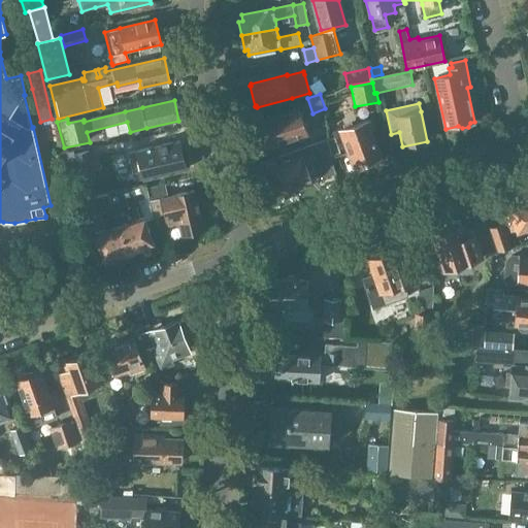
[(263,144),(267,149),(268,151),(309,136),(300,109),(259,124),(262,135),(261,139),(263,144)]
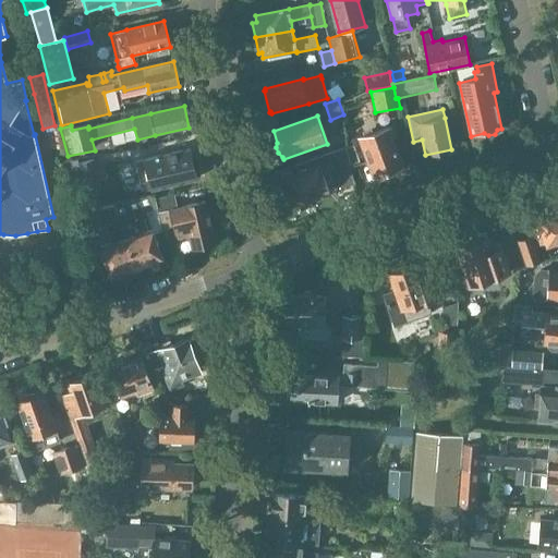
[(388,128),(362,138),(375,177),(402,167),(388,128)]
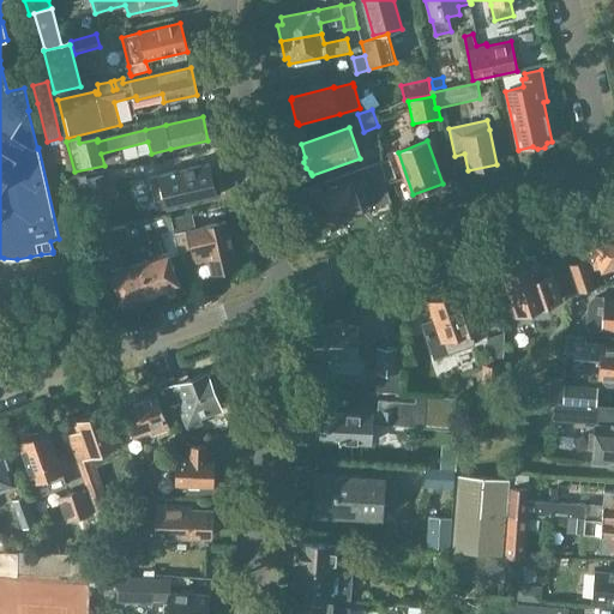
[(197,155),(175,160),(178,172),(199,167),(197,155)]
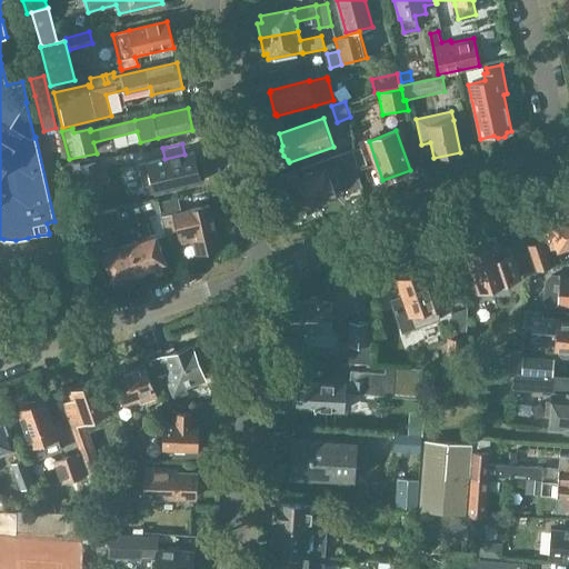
[(150,173),(155,193),(201,183),(200,180),(205,179),(202,166),(197,167),(193,152),(185,155),(165,159),(140,165),(143,176),(150,173)]
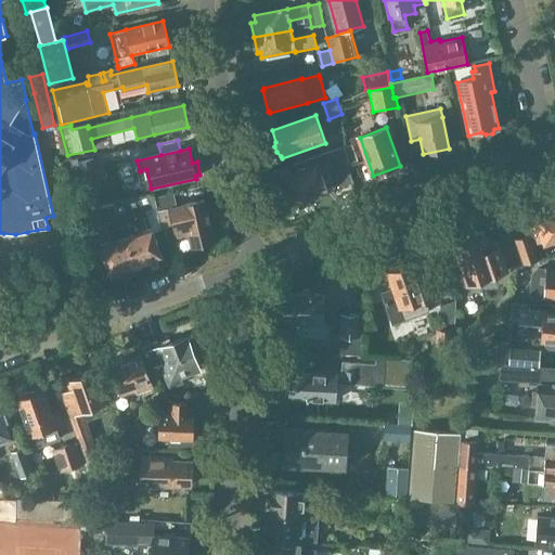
[(291,167),(293,171),(280,176),(289,205),(328,192),(319,166),(330,163),(339,189),(352,184),(344,149),(291,167)]
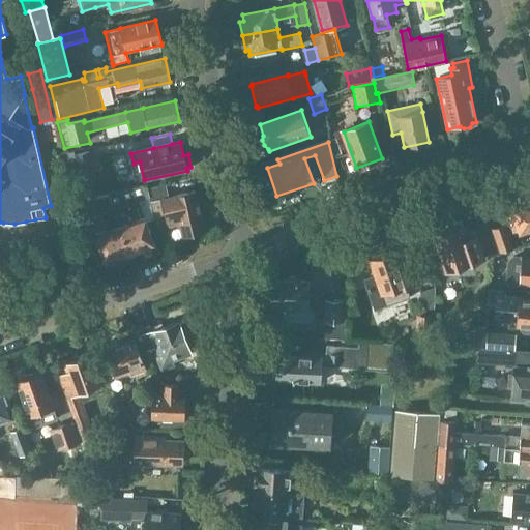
[(81,178),(95,175),(89,152),(65,158),(72,185),(82,183),(81,178)]
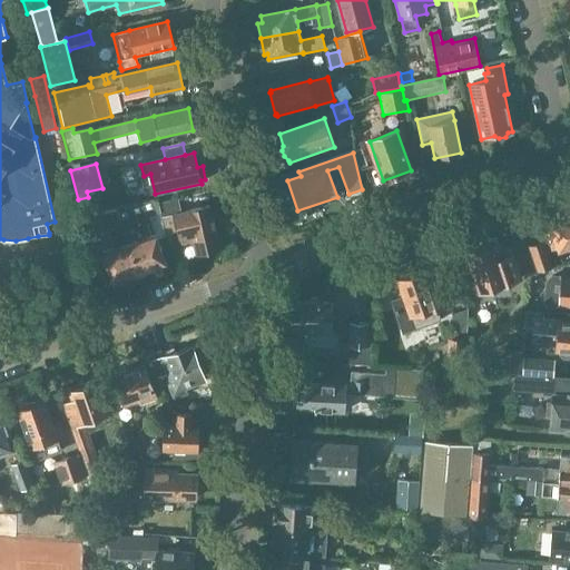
[(178,198),(159,204),(164,220),(167,233),(177,231),(180,244),(194,241),(197,255),(202,254),(207,254),(220,249),(210,206),(183,213),(178,198)]
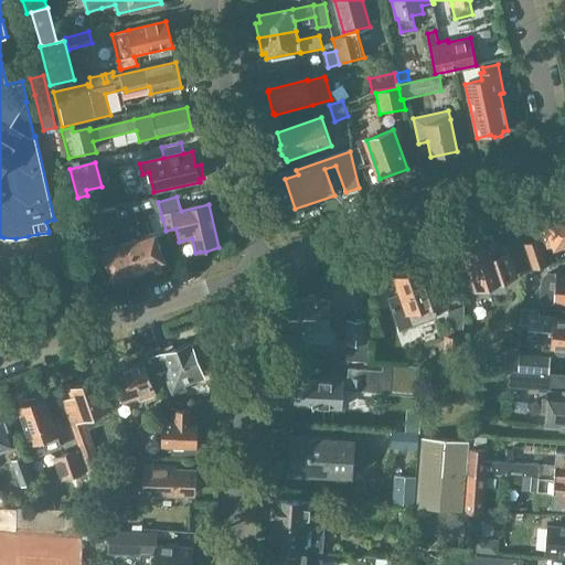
[(116,206),(119,215),(140,276),(162,268),(166,264),(156,237),(167,234),(166,231),(162,219),(158,202),(157,198),(116,206)]
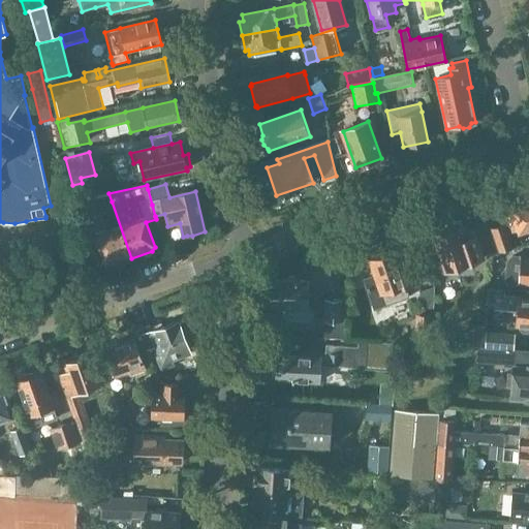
[(131,258),(112,201),(99,207),(104,219),(107,218),(112,228),(95,234),(105,263),(112,266),(131,258)]
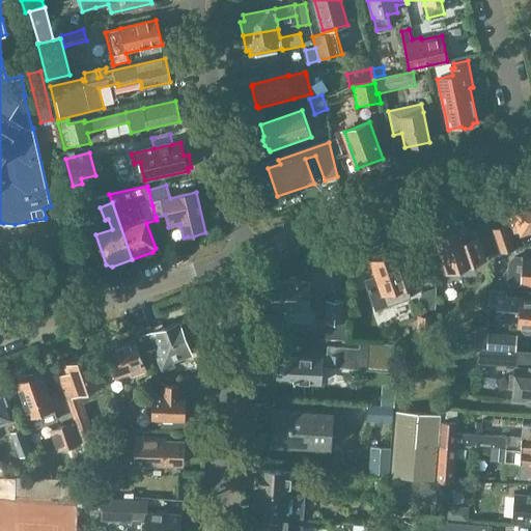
[(524,208),(511,213),(512,216),(506,218),(512,235),(519,232),(521,238),(530,233),(530,203),(524,206),(524,208)]
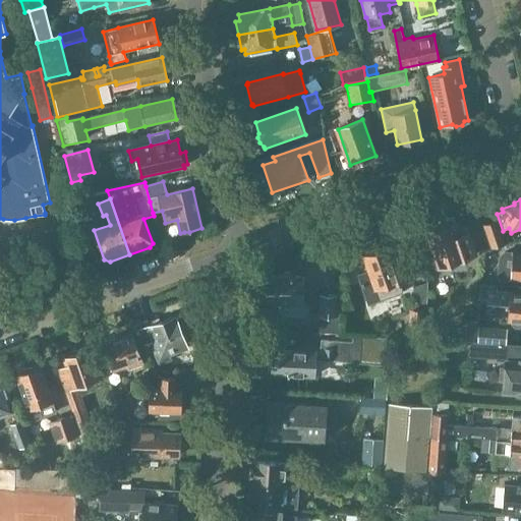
[(506,246),(502,235),(497,221),(483,226),(491,250),(506,246)]
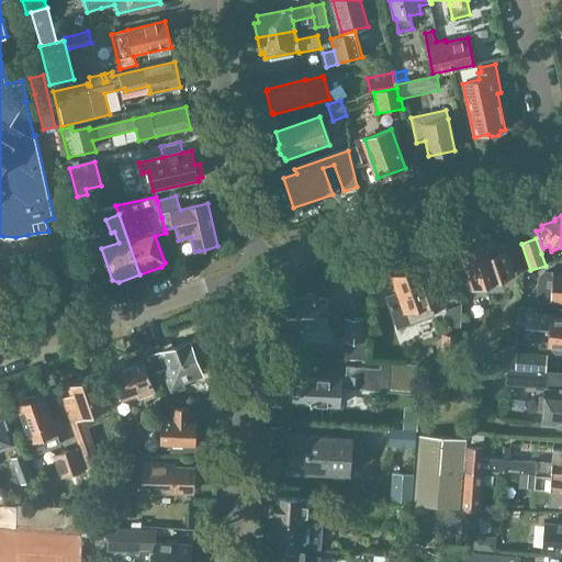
[(460,254),(473,291),(514,277),(506,253),(492,257),(487,245),(460,254)]
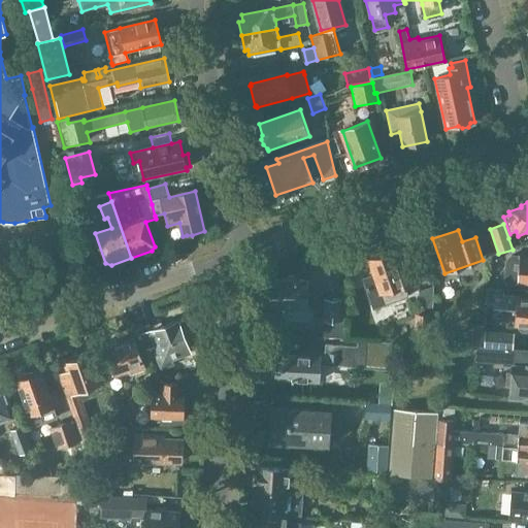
[(94,249),(87,252),(91,266),(99,263),(94,249)]
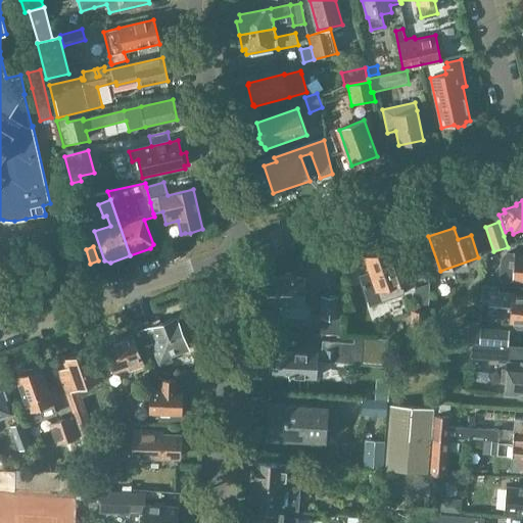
[(378,253),(366,257),(370,272),(381,302),(405,294),(400,283),(415,278),(407,254),(394,258),(391,249),(378,253)]
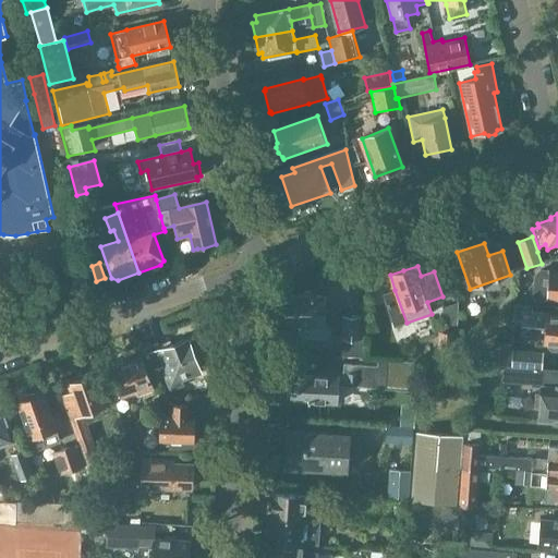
[(536,275),(535,288),(533,295),(535,299),(557,300),(557,269),(540,268),(536,275)]
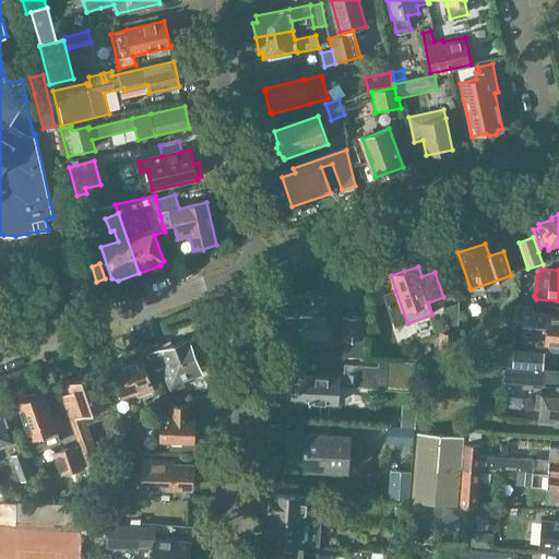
[(325,324),(325,311),(325,297),(287,296),(286,308),(284,311),(283,319),(286,323),(286,324),(299,325),(298,336),(301,340),(328,341),(331,337),(331,329),(328,325),(325,324)]
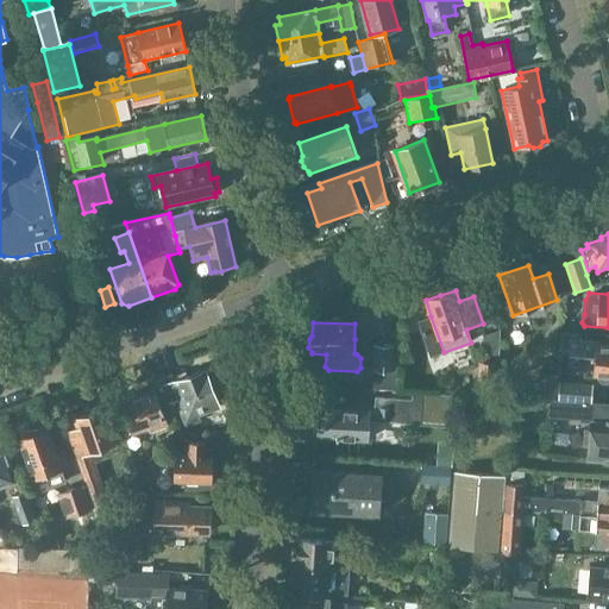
[(500,330),(483,336),(490,355),(498,353),(500,330)]
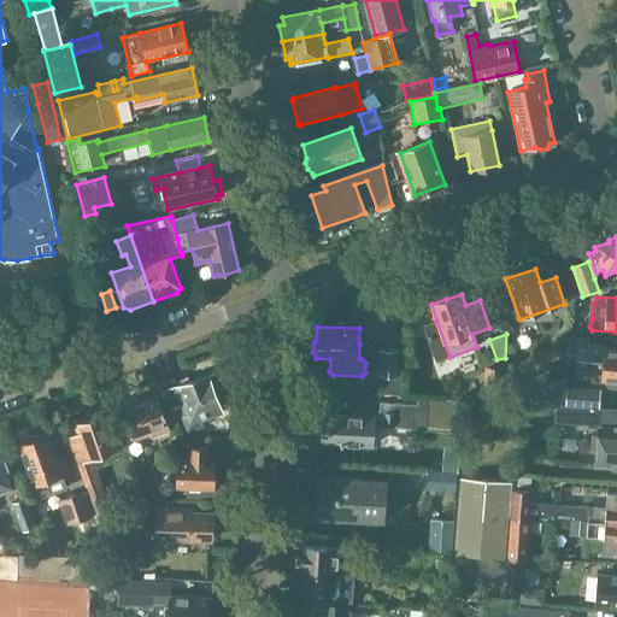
[(569,336),(568,354),(577,356),(577,362),(603,364),(601,381),(605,381),(605,383),(606,386),(610,388),(616,388),(616,350),(605,350),(604,350),(604,346),(588,345),(589,338),(579,338),(569,336)]
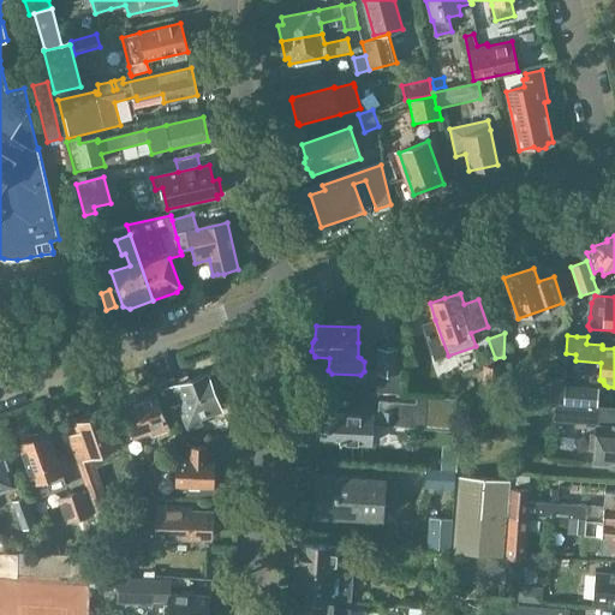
[(377,348),(377,376),(377,392),(400,393),(401,375),(399,375),(399,350),(377,348)]
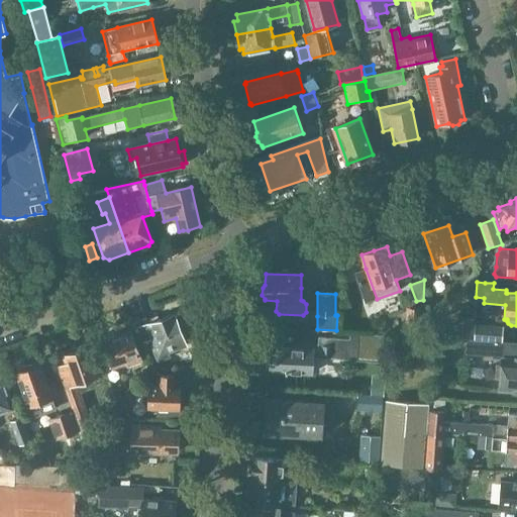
[(406,307),(406,331),(421,331),(421,307),(406,307)]
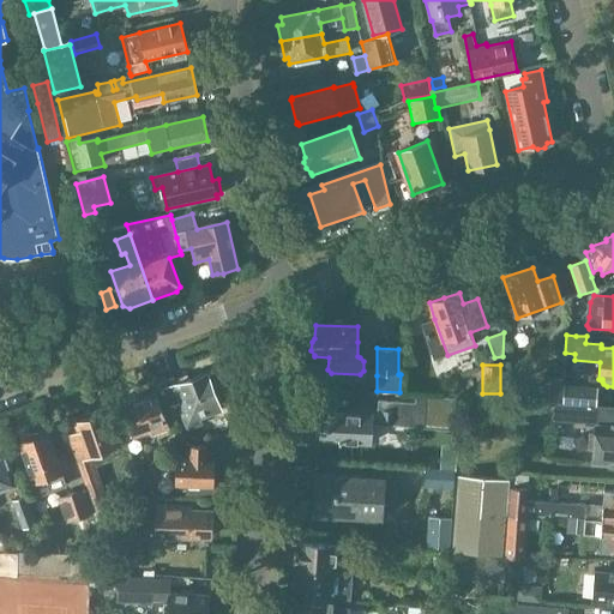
[(164,389),(172,408),(180,404),(184,414),(180,415),(186,429),(187,428),(188,432),(203,426),(199,415),(222,407),(209,372),(169,387),(164,389)]
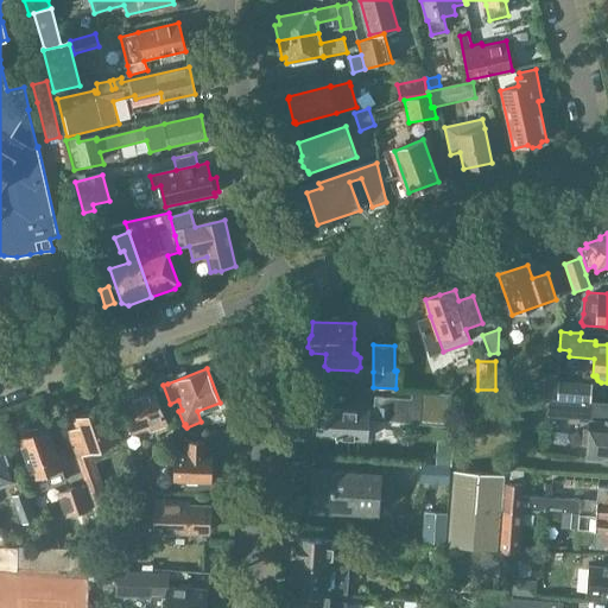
[(529,398),(555,399),(557,374),(530,373),(529,398)]
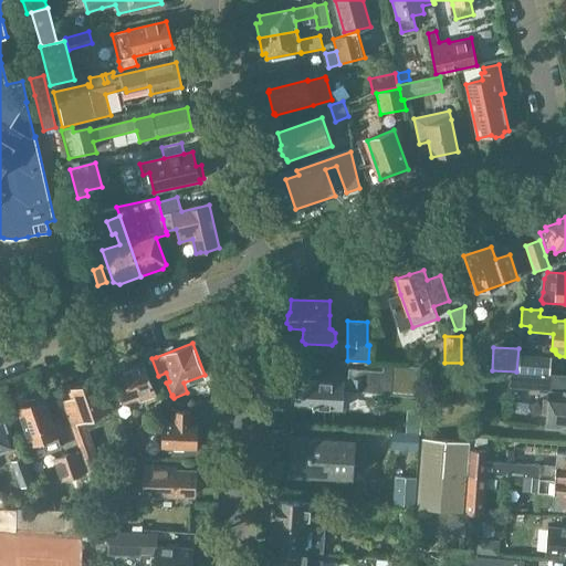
[(519,371),(544,374),(549,374),(551,358),(520,356),(519,371)]
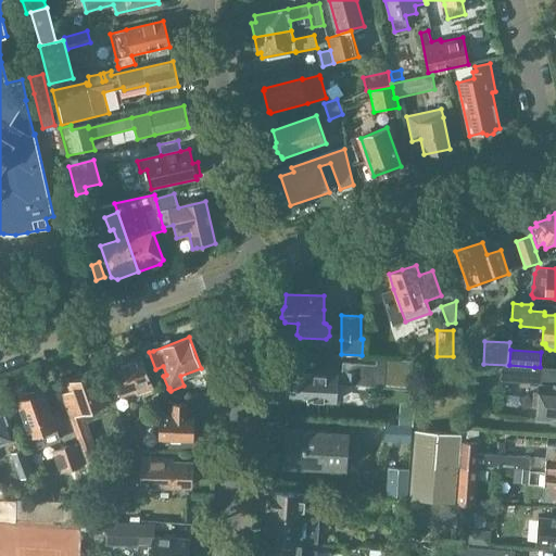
[(109,386),(113,400),(136,391),(138,396),(153,391),(141,357),(112,368),(117,382),(109,386)]
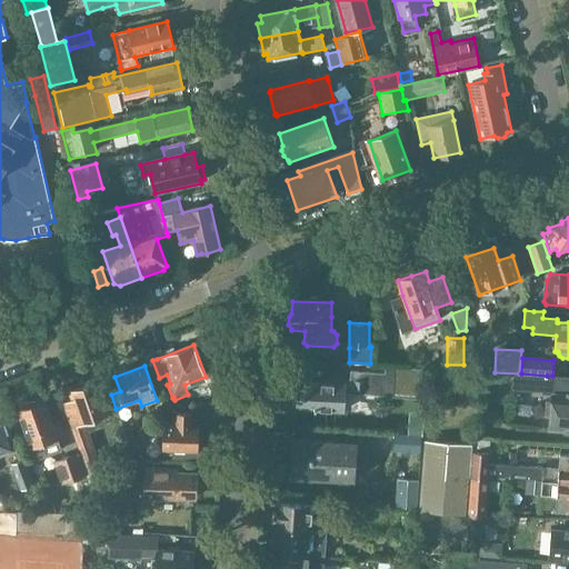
[(397,368),(396,375),(365,372),(365,371),(353,371),(350,381),(353,381),(352,395),(376,396),(393,397),(395,396),(421,398),(423,370),(397,368)]
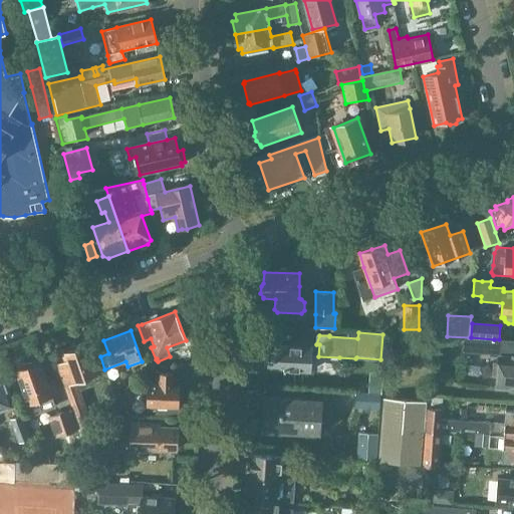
[(450,337),(440,336),(439,352),(449,353),(450,337)]
